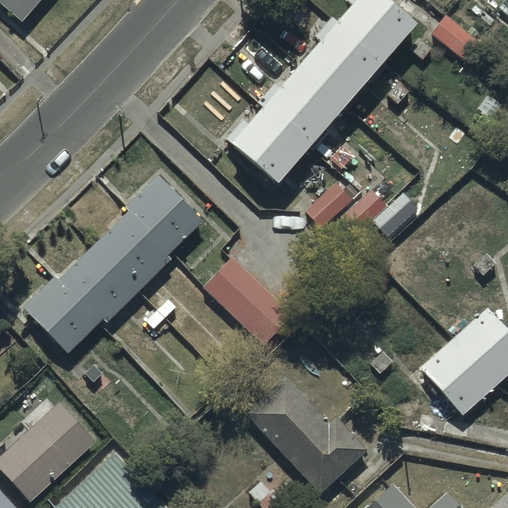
[(0,0),(0,5),(23,27),(47,0),(0,0)]
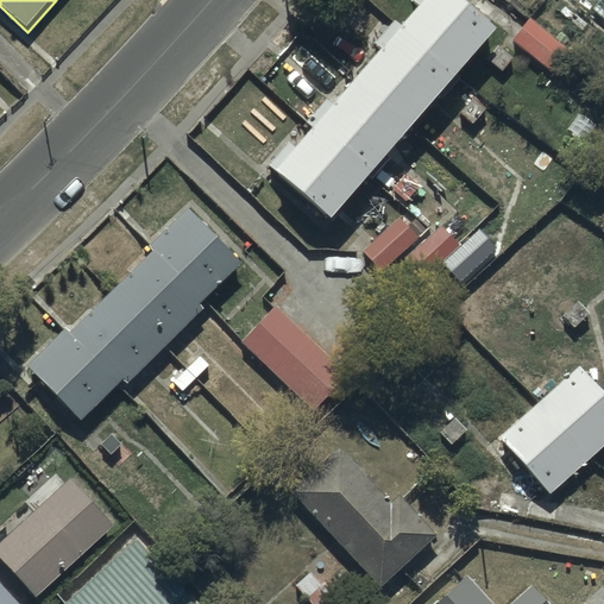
[(422,0),(271,174),(327,222),(492,33),(454,0),(422,0)]
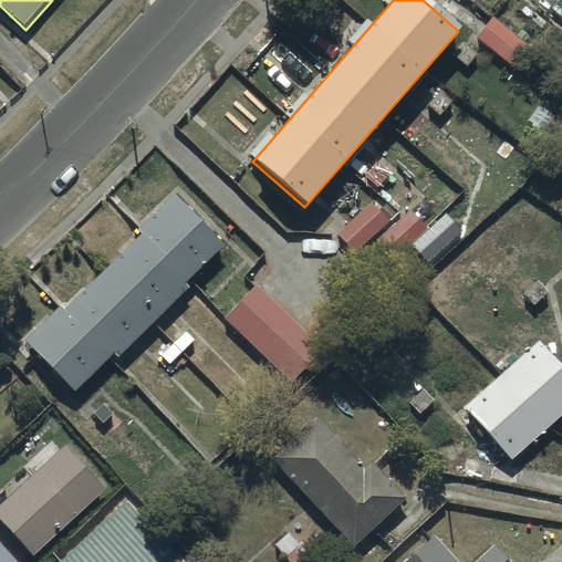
[(495,19),(478,37),(516,69),(532,50),(495,19)]
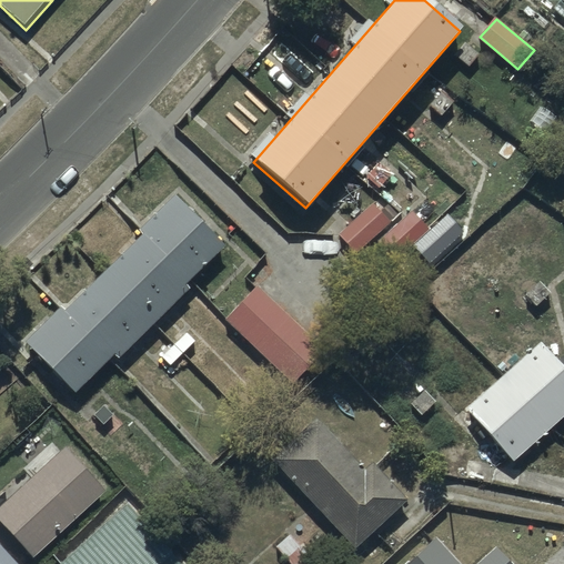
[(26,340),(74,392),(116,354),(119,358),(192,288),(187,282),(225,245),(178,195),(141,230),(145,234),(74,301),(71,298),(26,340)]
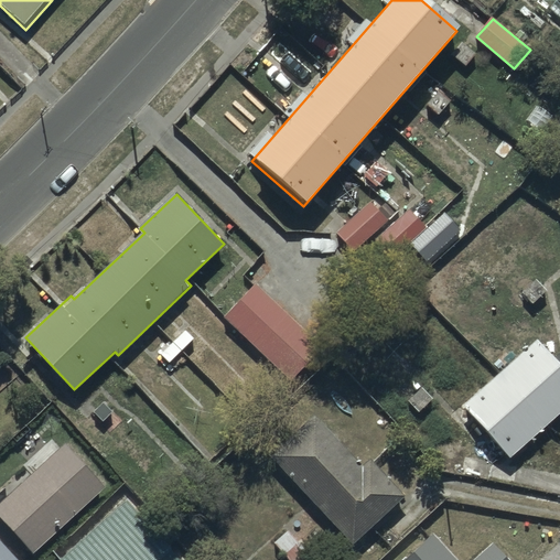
[(336,234),(355,254),(390,222),(372,202),(336,234)]
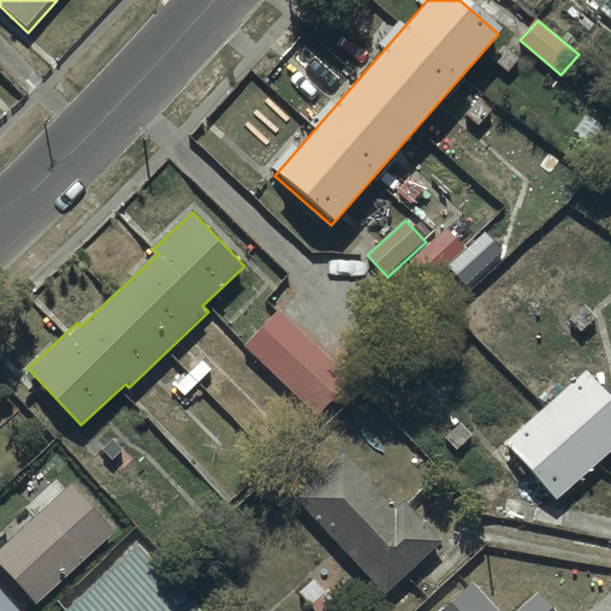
[(411,262),(429,282),(446,266),(466,285),(503,249),(485,230),(466,248),(446,229),(411,262)]
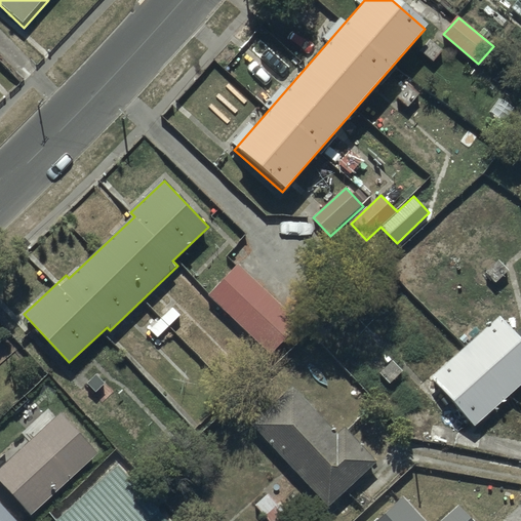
[(239,266),(209,295),(267,354),(296,324),(239,266)]
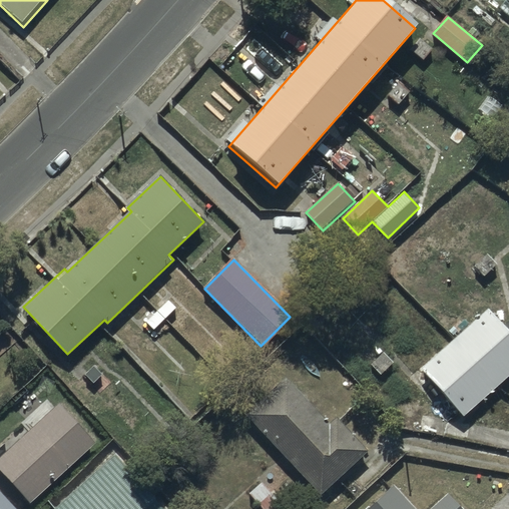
[(424,368),(464,416),(508,377),(508,332),(491,311),(424,368)]
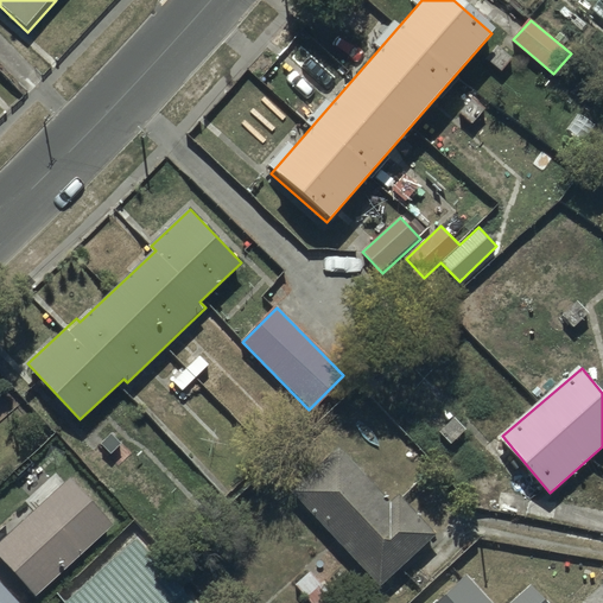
[(292,490),(380,585),(436,533),(400,494),(391,502),(340,448),(292,490)]
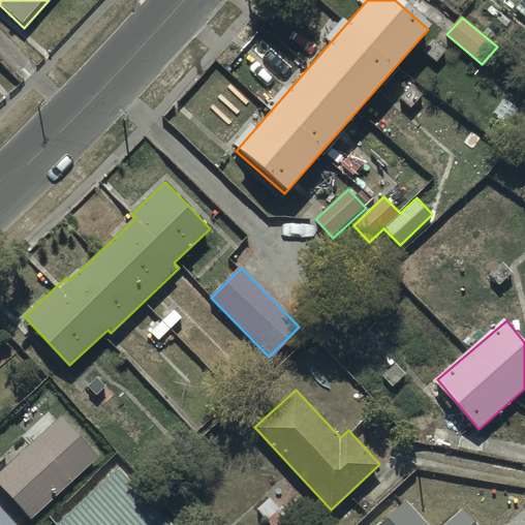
[(66,419),(0,479),(0,484),(36,524),(105,461),(66,419)]
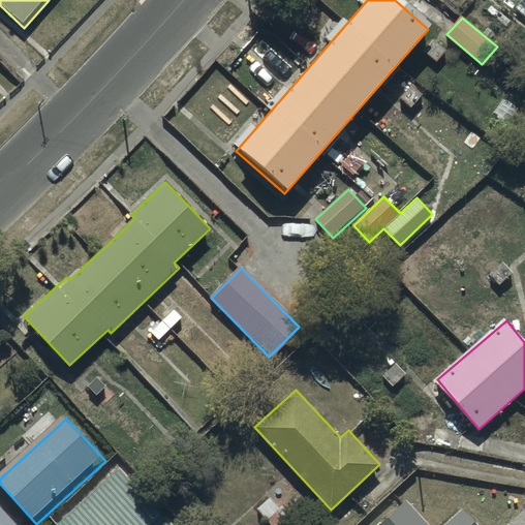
[(57,523),(58,524),(168,524),(119,468),(57,523)]
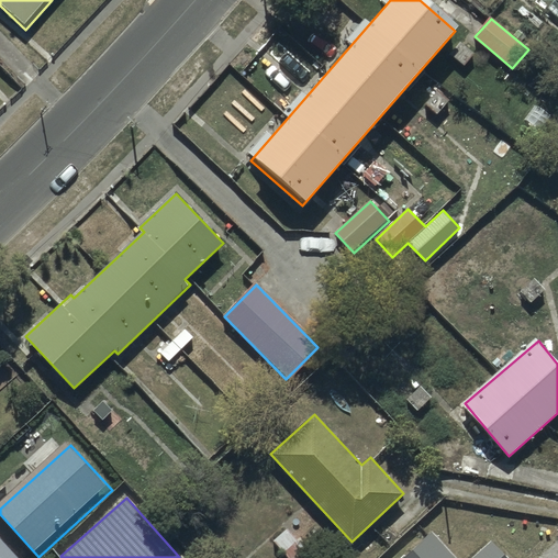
[(506,557),(492,542),(473,557),(456,557),(434,532),(403,557),(506,557)]
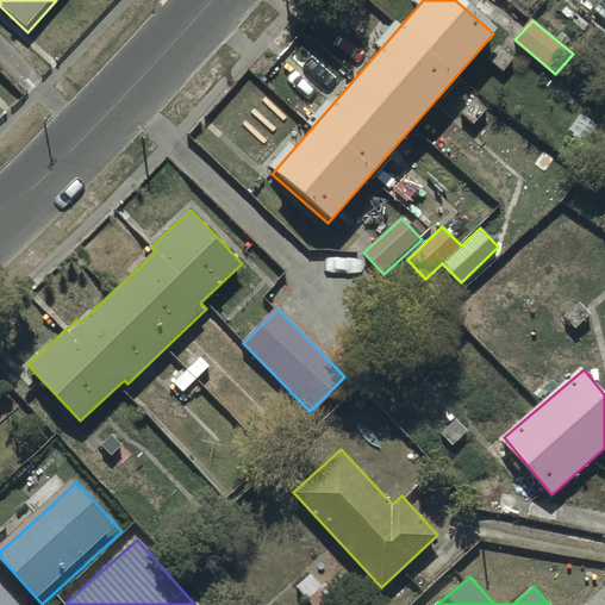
[(19,604),(0,584),(0,604),(19,604)]
